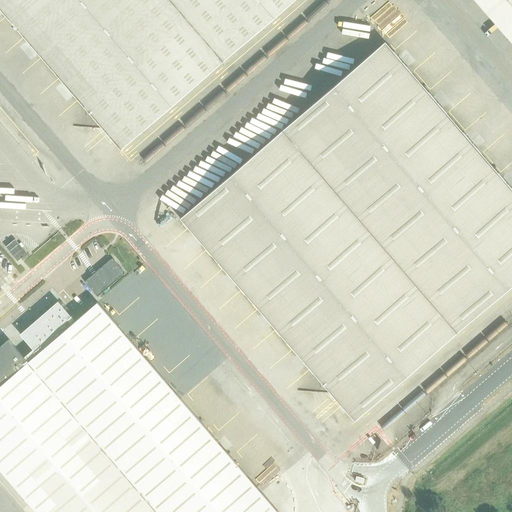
[(294,0),(0,0),(0,9),(121,150),(294,0)]
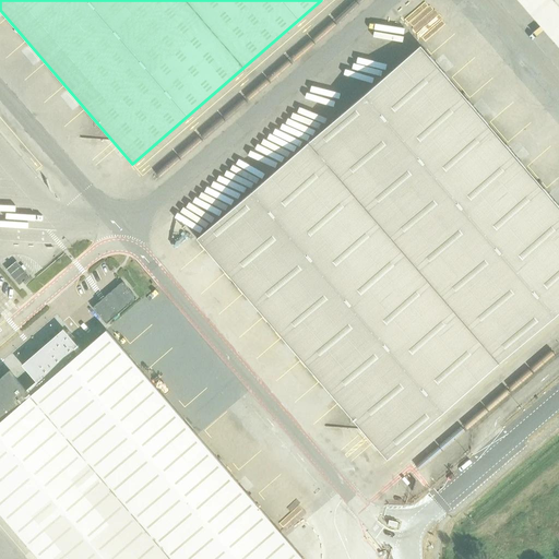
[(197,238),(332,394),(368,437),(388,459),(558,310),(558,206),(420,46),(197,238)]
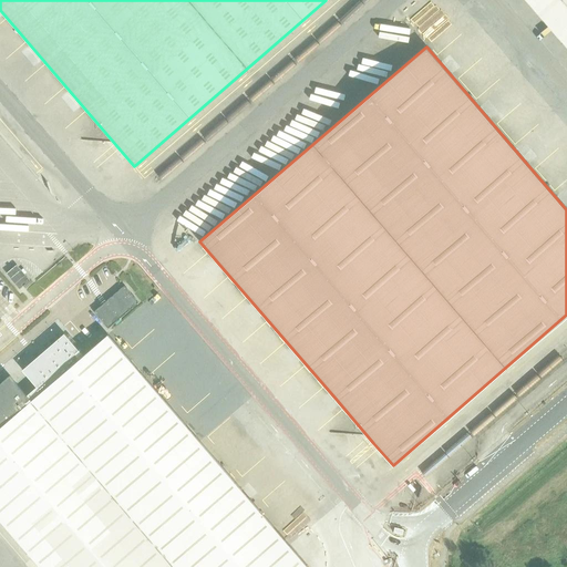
[(34,82),(24,90),(32,99),(42,91),(34,82)]
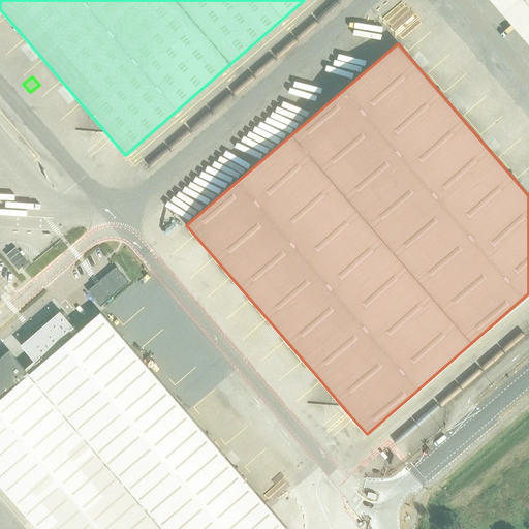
[(6,255),(18,270),(28,261),(16,247),(6,255)]
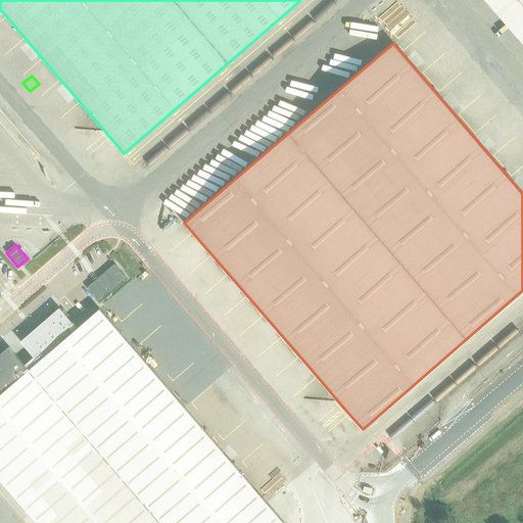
[(114,264),(87,288),(100,303),(128,279),(114,264)]
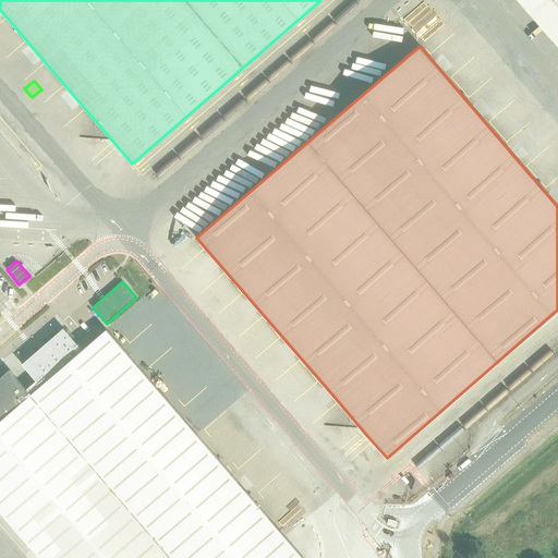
[(93,286),(87,289),(94,300),(98,296),(93,286)]
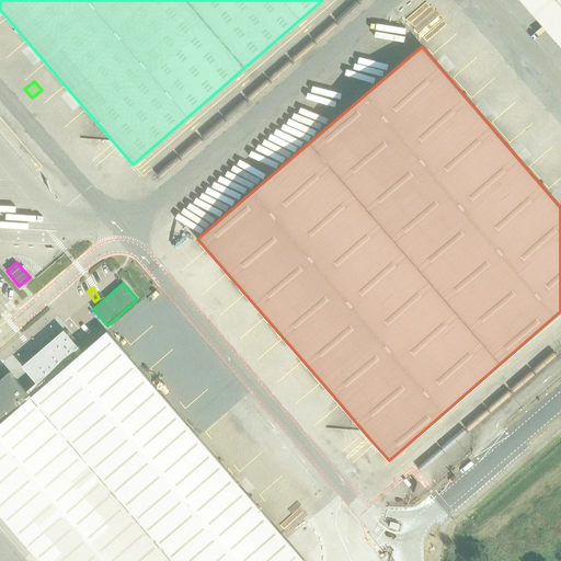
[(305,560),(106,331),(81,354),(61,332),(20,367),(35,385),(26,391),(10,371),(0,379),(0,514),(39,560),(305,560)]
